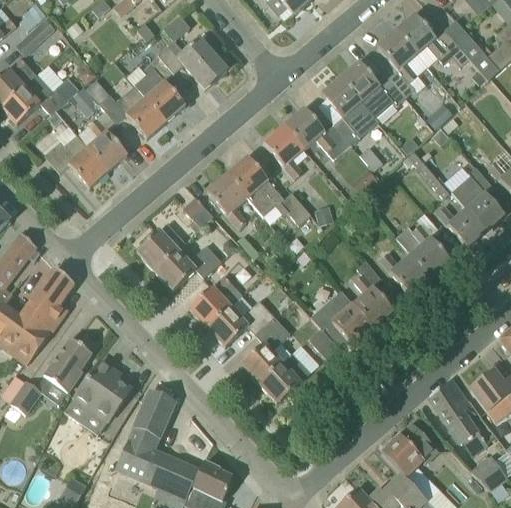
[(123,0),(114,8),(121,17),(140,0),(123,0)]
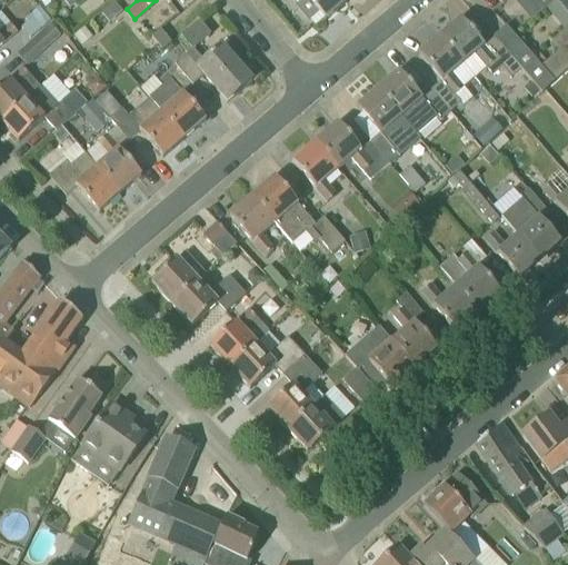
[(299,0),(297,2),(309,17),(320,8),(327,16),(345,0),(299,0)]
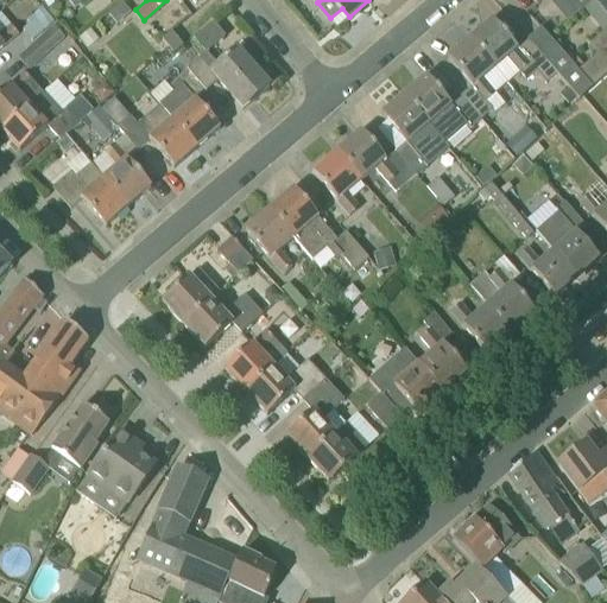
[(537,0),(538,1),(539,0),(551,0),(569,19),(582,7),(590,0),(537,0)]
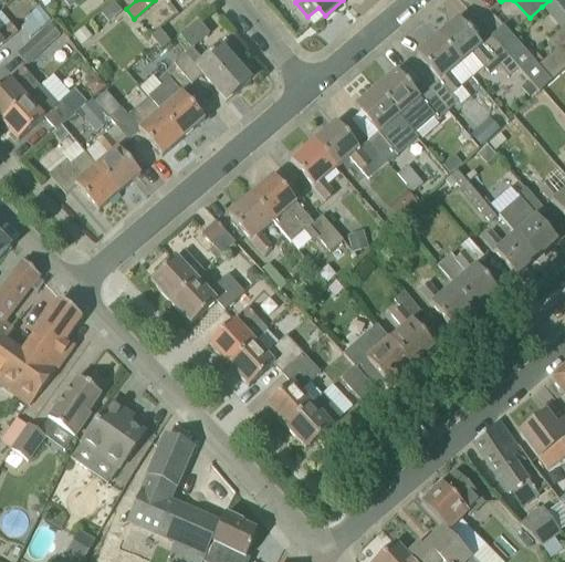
[(519,41),(552,79),(564,66),(564,0),(555,0),(564,11),(564,24),(548,39),(556,48),(539,62),(520,40),(519,41)]
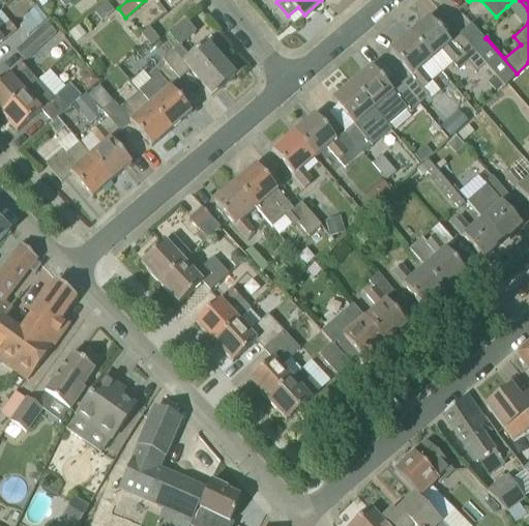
[(21,23),(28,31),(48,15),(37,3),(24,15),(26,18),(21,23)]
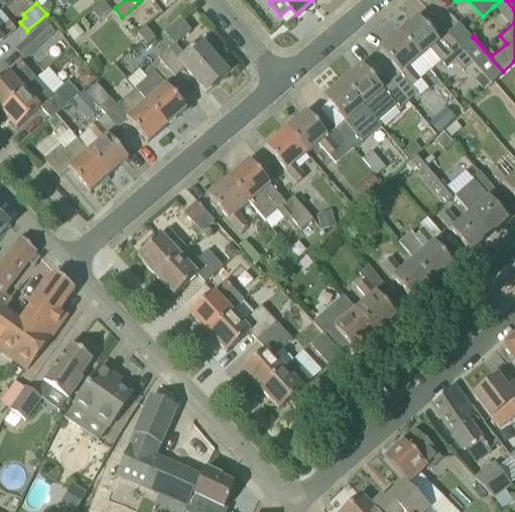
[(474,61),(462,47),(448,31),(439,39),(418,15),(399,31),(420,55),(431,46),(446,66),(456,58),(465,70),(474,61)]
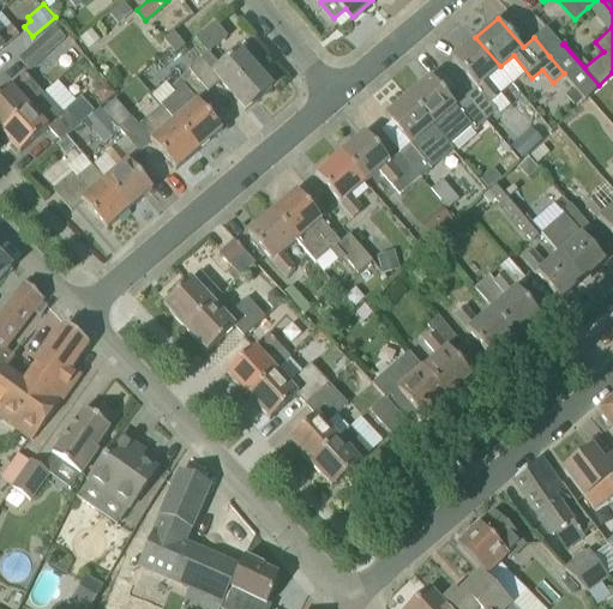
[(216,20),(197,36),(209,50),(228,34),(216,20)]
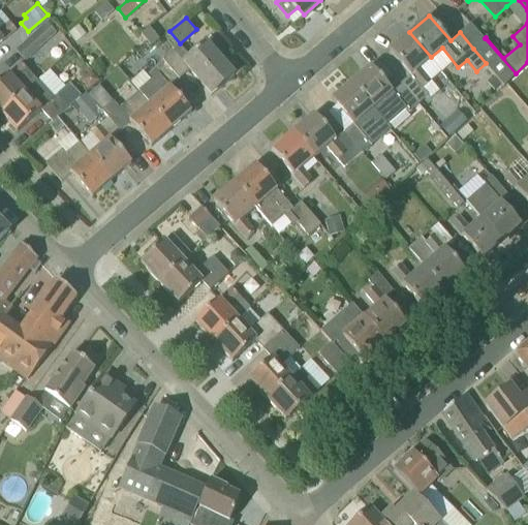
[(0,41),(17,28),(10,20),(0,28),(0,41)]
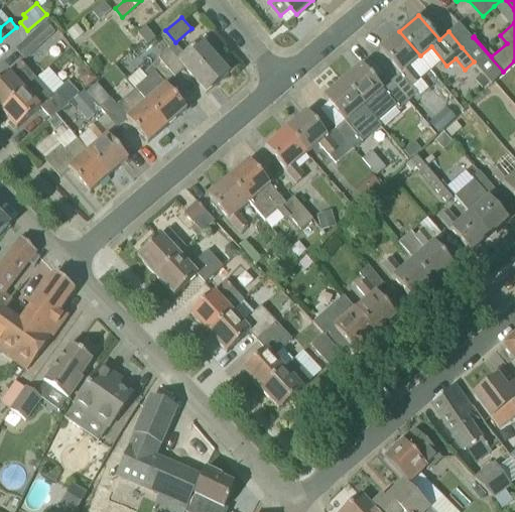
[(56,29),(47,19),(18,45),(27,55),(56,29)]
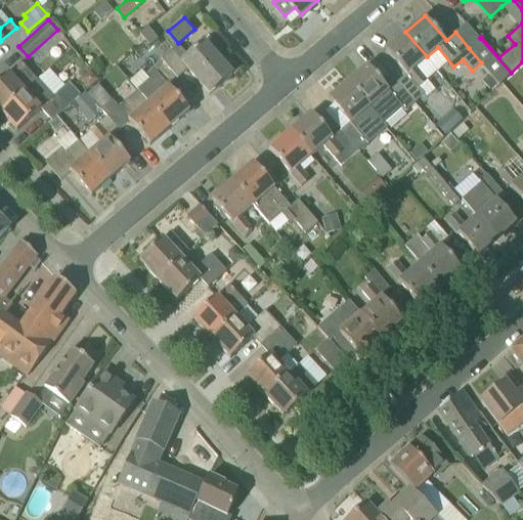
[(79,23),(70,30),(77,39),(86,31),(79,23)]
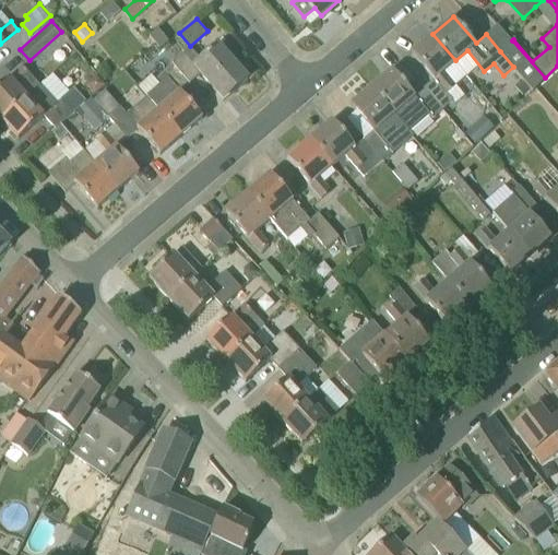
[(158,27),(150,34),(161,46),(169,39),(158,27)]
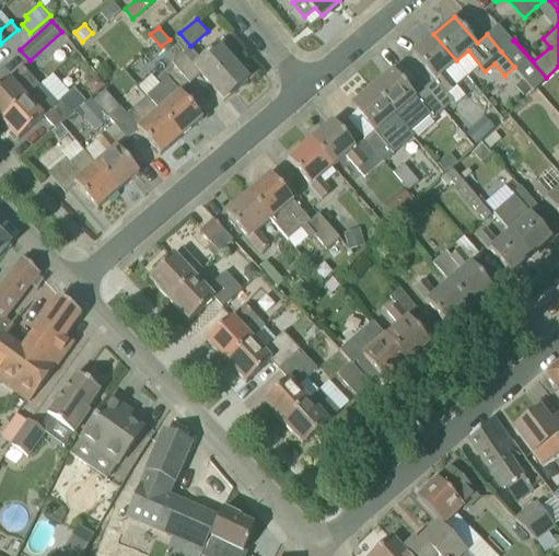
[(412,51),(434,77),(424,85),(443,107),(454,97),(449,91),(456,84),(445,70),(456,60),(433,34),(412,51)]
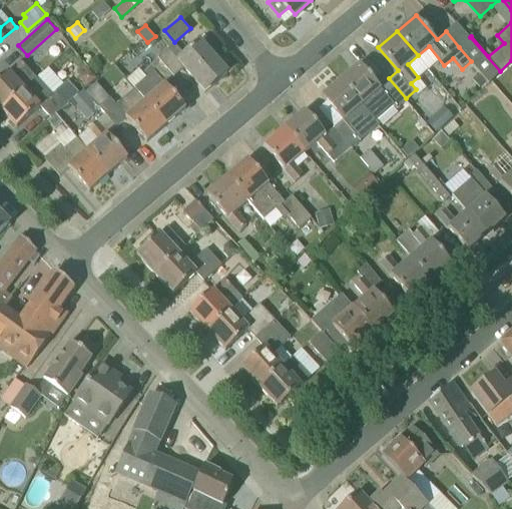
[(470,37),(459,47),(471,61),(489,82),(500,71),(470,37)]
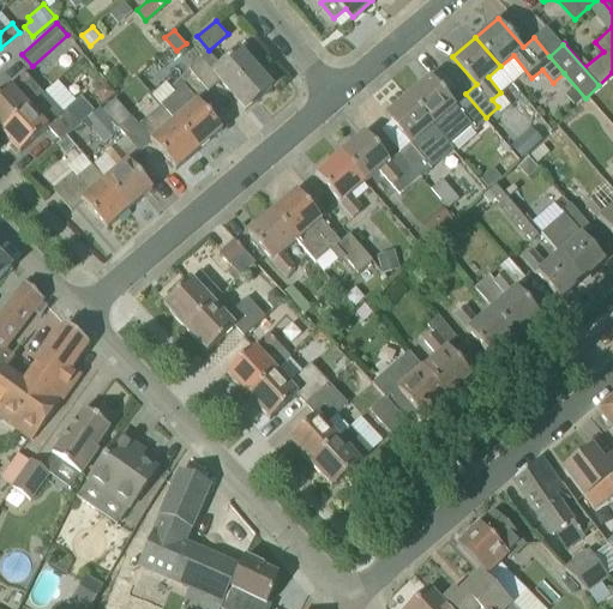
[(221,65),(209,52),(190,67),(209,89),(221,79),(246,108),(272,85),(262,72),(260,72),(240,48),(221,65)]
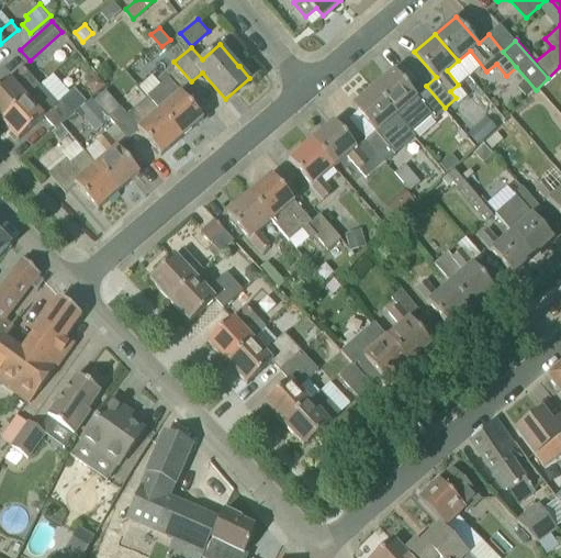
[(156,77),(161,84),(163,85),(149,96),(182,135),(203,116),(181,90),(191,81),(174,62),(156,77)]
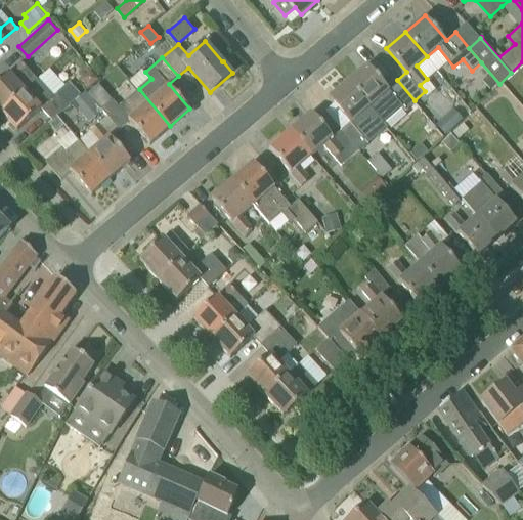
[(0,109),(1,111),(37,78),(20,60),(0,79),(0,109)]
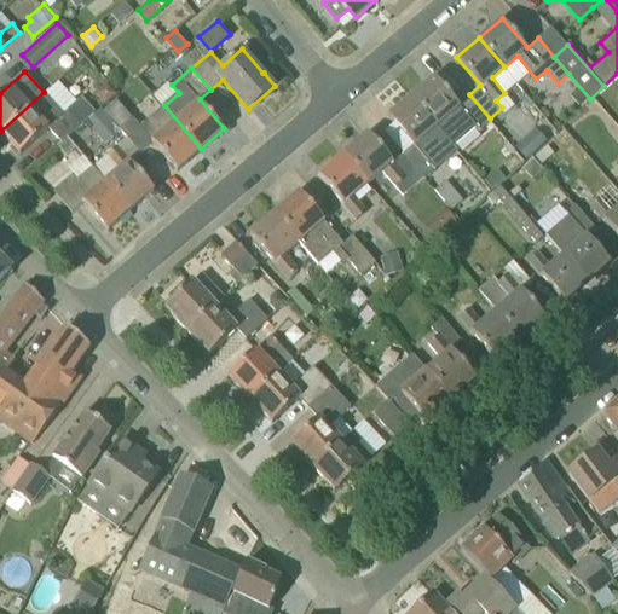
[(411,94),(437,125),(450,114),(462,128),(472,139),(484,131),(480,127),(490,119),(469,94),(458,104),(434,75),(411,94)]
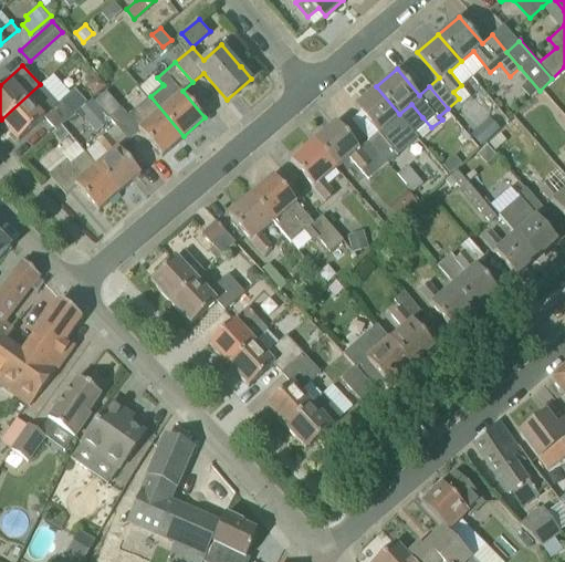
[(59,99),(70,90),(55,71),(43,79),(59,99)]
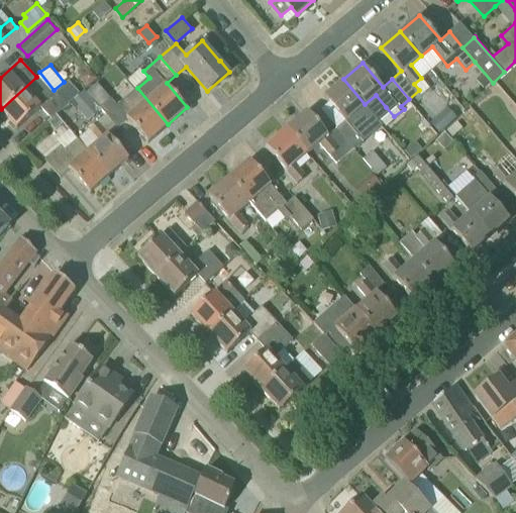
[(81,76),(89,85),(99,77),(91,67),(81,76)]
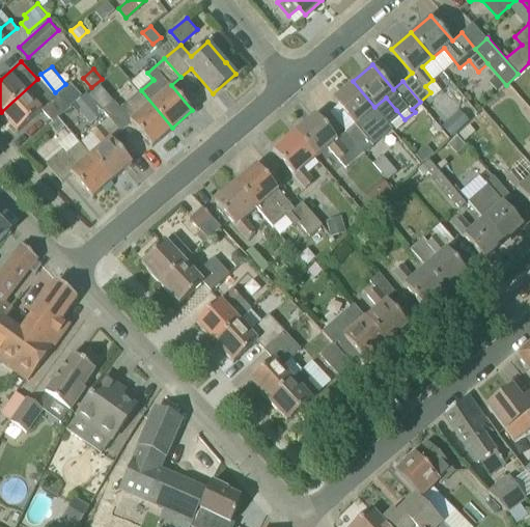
[(495,74),(490,80),(498,88),(503,82),(495,74)]
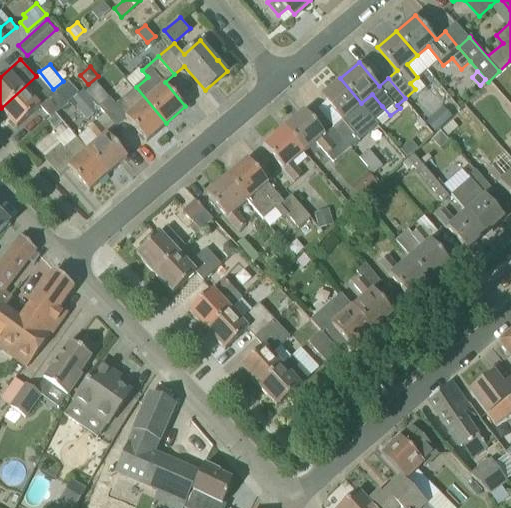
[(51,116),(57,111),(72,98),(74,96),(63,83),(55,90),(52,93),(36,76),(1,108),(17,125),(40,104),(51,116)]
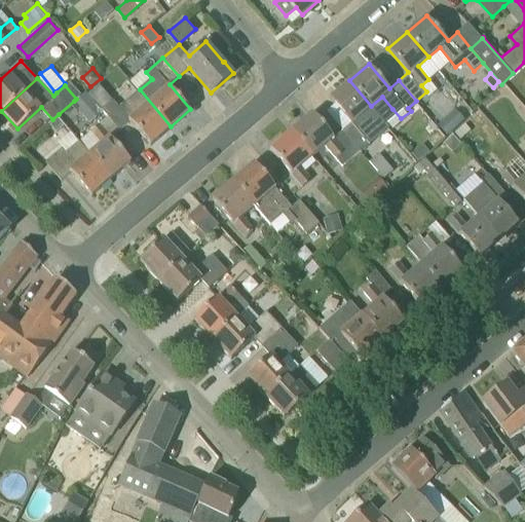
[(388,125),(371,106),(349,80),(331,97),(351,121),(342,128),(361,149),(388,125)]
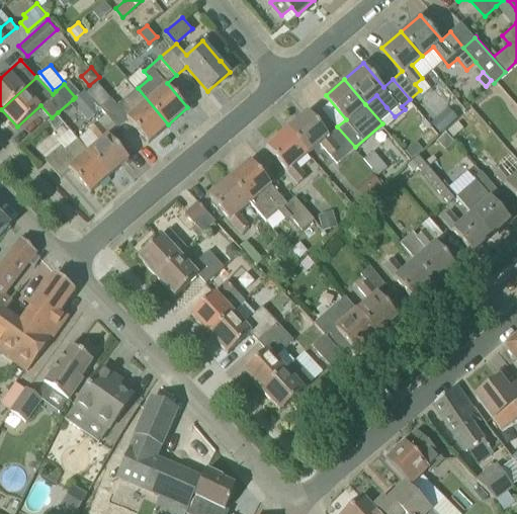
[(86,88),(75,97),(73,99),(87,117),(101,106),(86,88)]
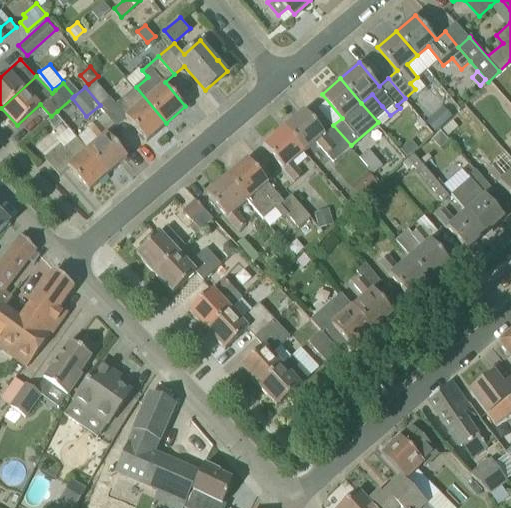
[(100,105),(116,125),(127,116),(147,139),(166,123),(136,87),(117,102),(111,95),(100,105)]
